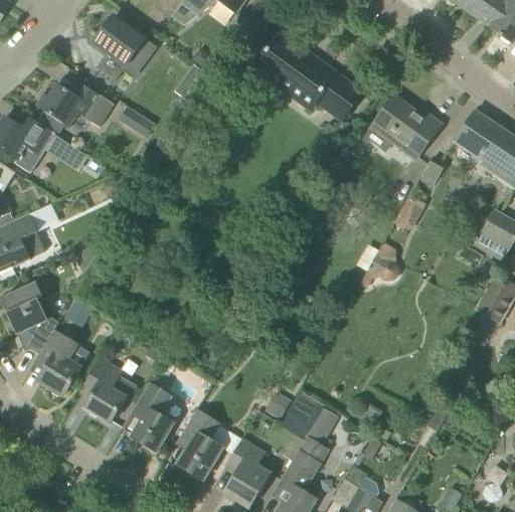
[(182,0),(181,2),(197,14),(216,0),(218,0),(235,12),(243,0),(182,0)]
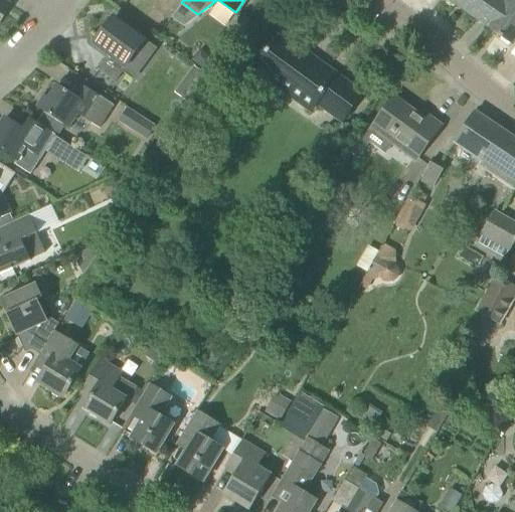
[(452,0),(489,26),(507,0),(452,0)]
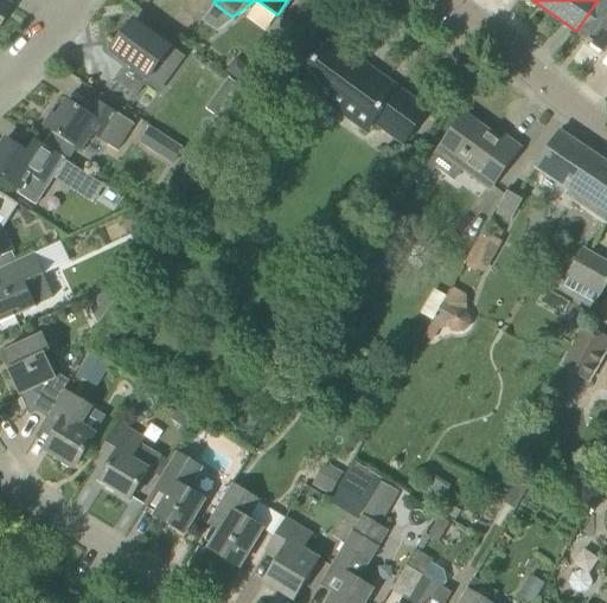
[(598,0),(576,31),(604,51),(606,45),(606,0),(598,0)]
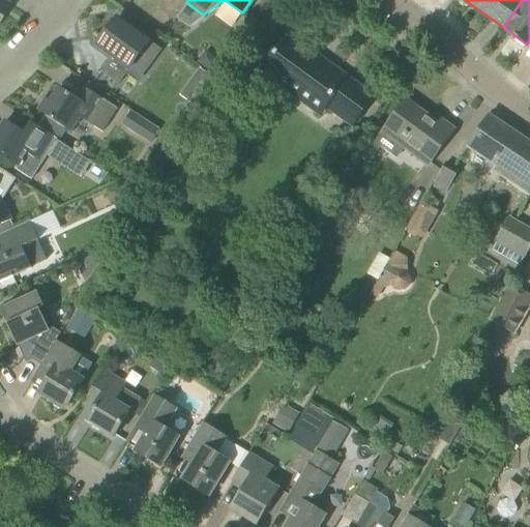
[(118,82),(126,71),(139,54),(150,62),(162,48),(117,16),(96,44),(111,54),(100,68),(118,82)]
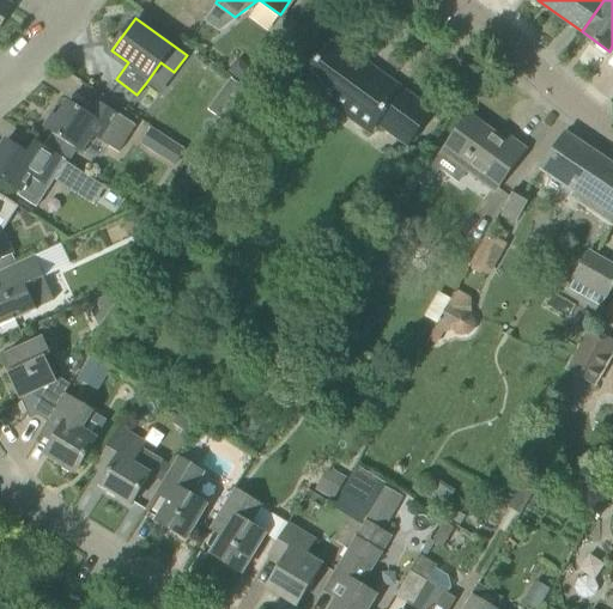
[(407,140),(430,109),(368,64),(365,68),(329,42),(304,78),(305,78),(308,74),(343,101),(339,104),(371,128),(378,119),(407,140)]
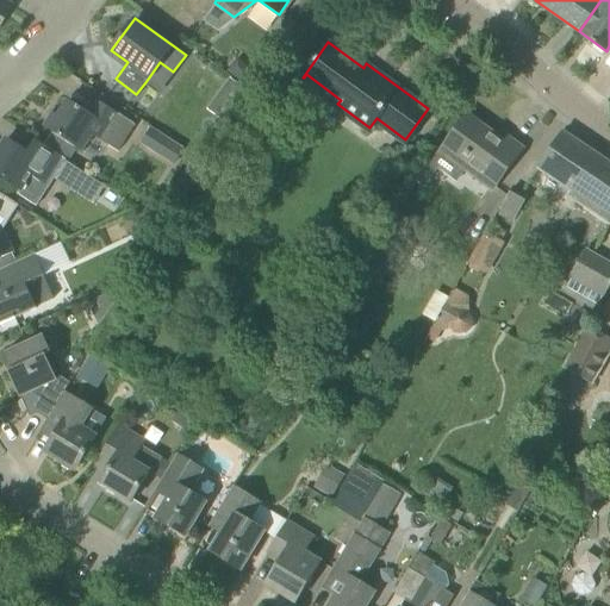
[(232,61),(226,68),(246,81),(254,69),(240,60),(232,61)]
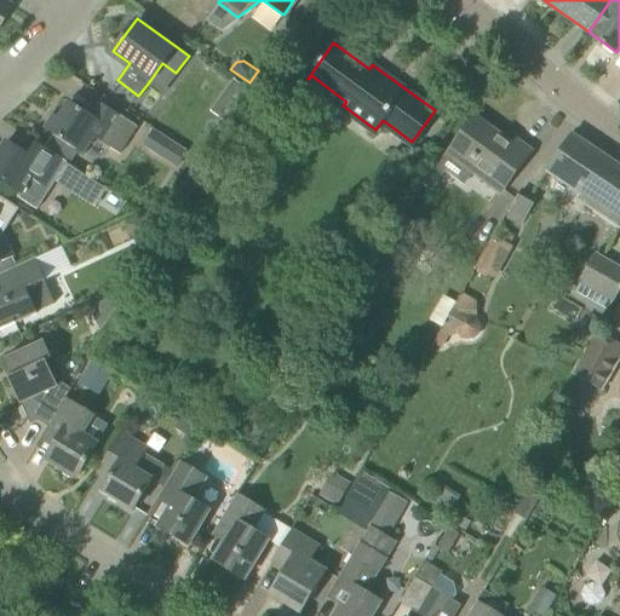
[(137,125),(98,99),(90,113),(70,99),(53,125),(49,121),(45,127),(82,151),(93,134),(119,151),(137,125)]
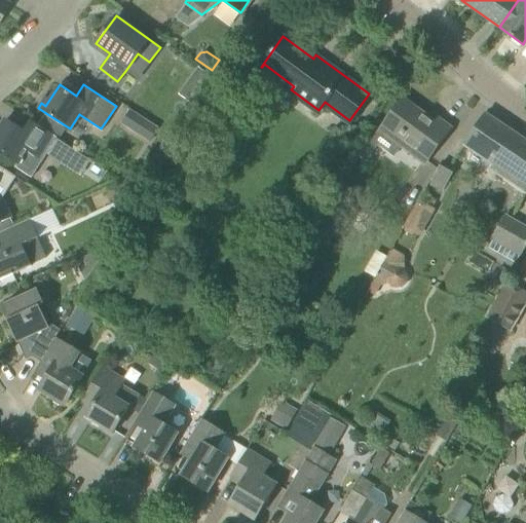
[(433,123),(401,100),(380,127),(424,160),(450,126),(438,117),(433,123)]
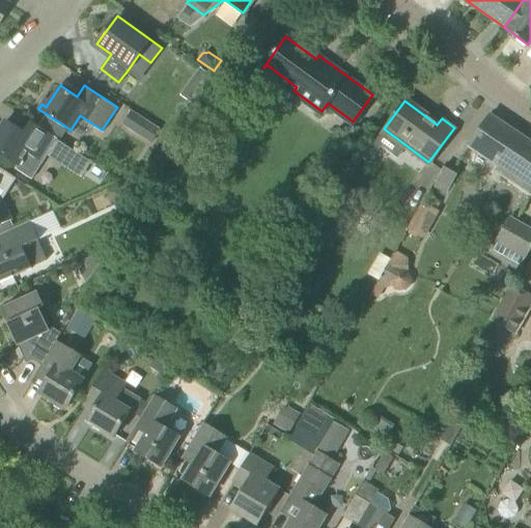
[(146,117),(131,107),(121,121),(137,132),(146,117)]
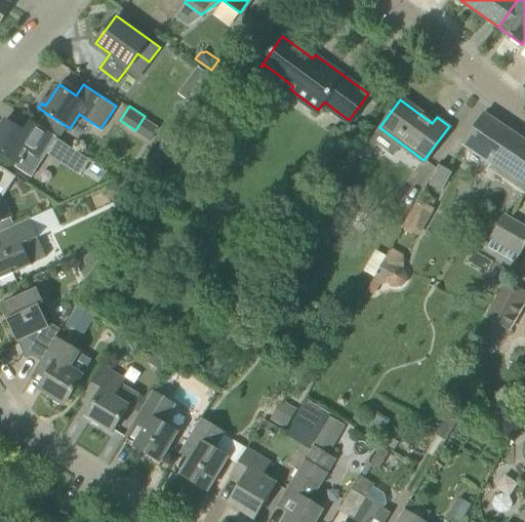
[(524,138),(487,114),(484,112),(465,142),(524,183),(524,138)]
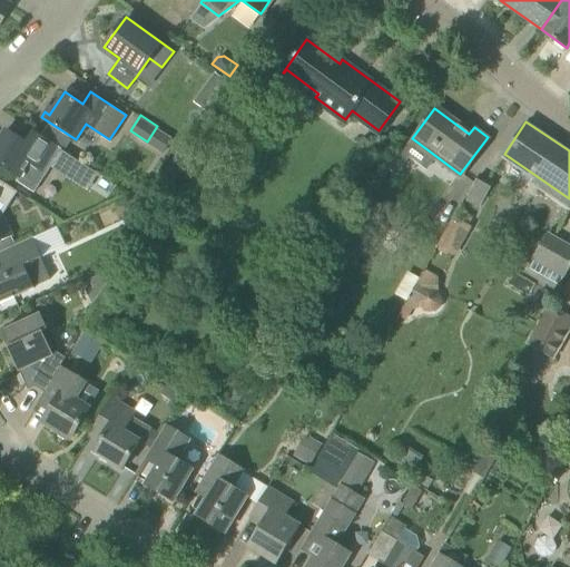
[(33,192),(61,147),(33,129),(26,140),(6,128),(0,136),(0,163),(19,175),(16,181),(33,192)]
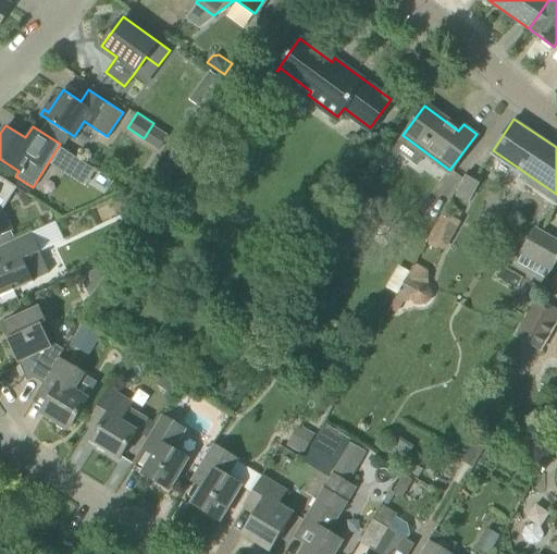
[(74,156),(59,146),(56,151),(50,159),(65,169),(74,156)]
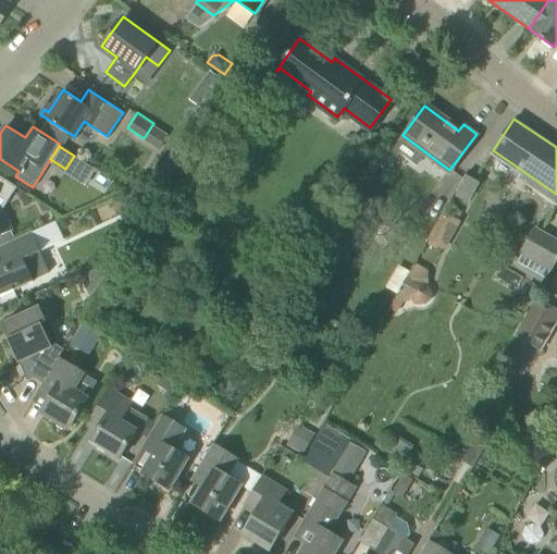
[(469,200),(479,180),(465,172),(455,193),(469,200)]
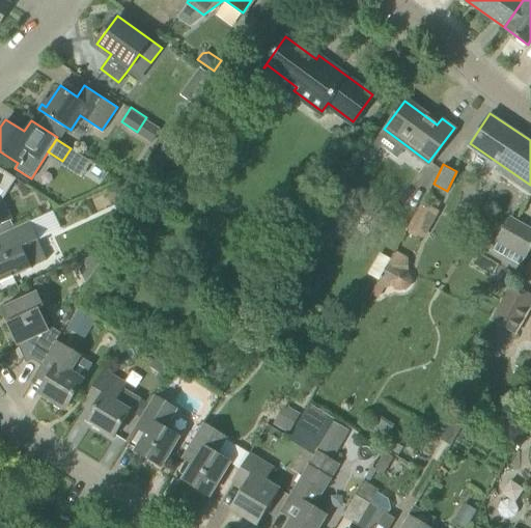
[(0,232),(15,226),(10,217),(11,217),(3,199),(17,176),(0,166),(0,232)]
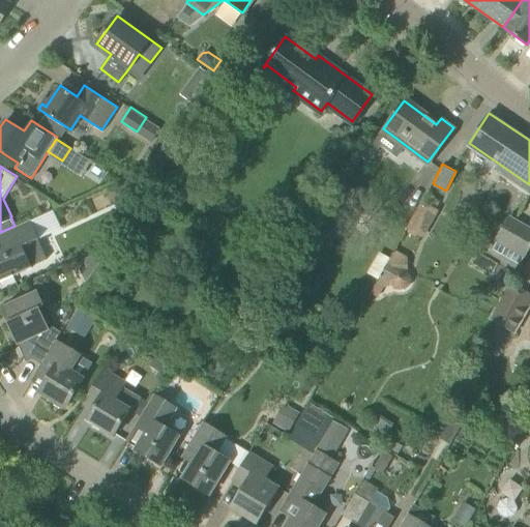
[(133,184),(143,191),(149,180),(139,173),(133,184)]
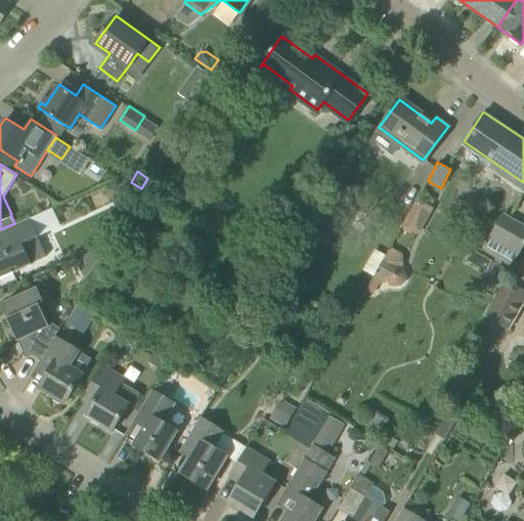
[(401,225),(419,234),(434,204),(417,194),(401,225)]
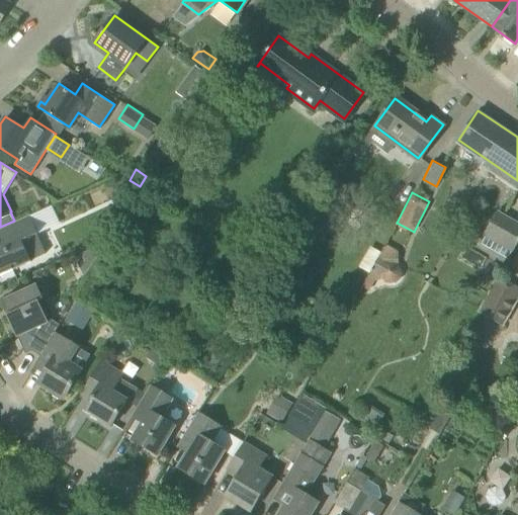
[(509,258),(517,242),(517,222),(498,210),(481,242),(509,258)]
